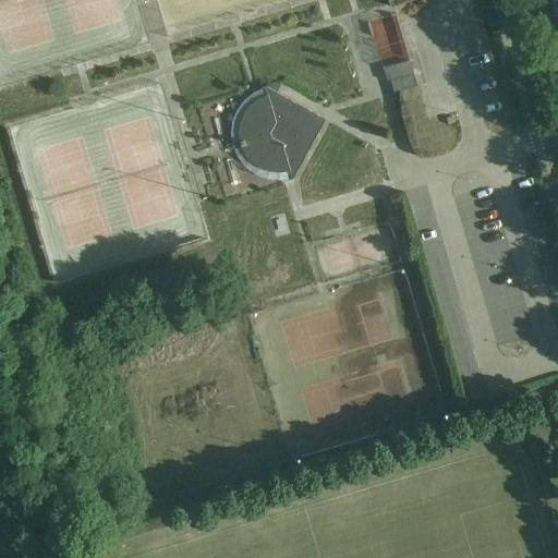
[(383,70),(386,81),(387,82),(390,81),(413,74),(409,61),(383,70)]
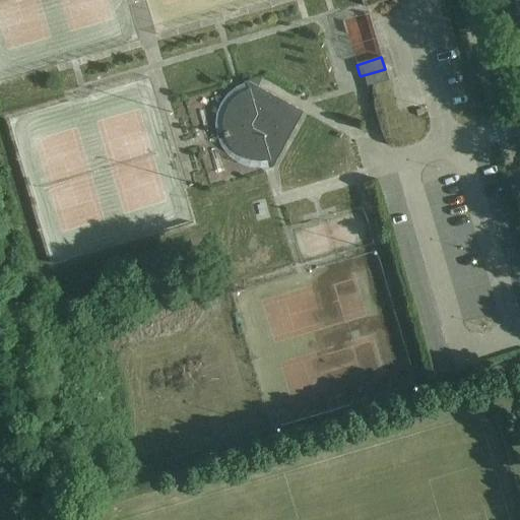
[(388,80),(388,78),(385,69),(364,75),(368,87),(370,86),(375,84),(388,80)]
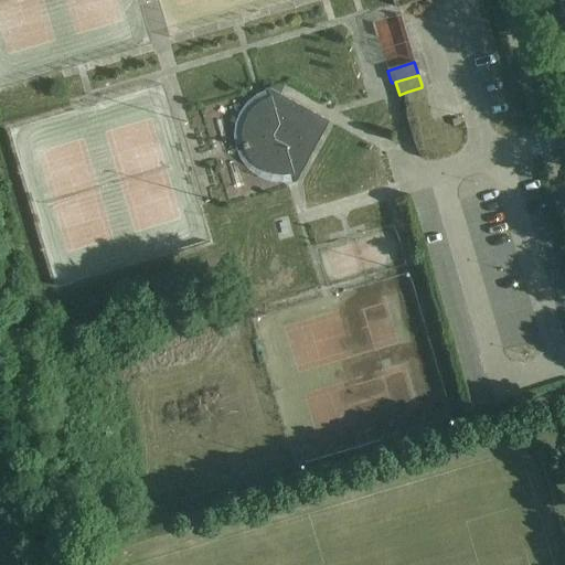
[(276,95),(269,97),(259,100),(252,108),(245,116),(242,126),(241,137),(242,144),(243,149),(246,157),(253,164),(260,170),(262,171),(272,174),(281,176),(291,174),(298,178),(329,121),(277,94),(276,95)]
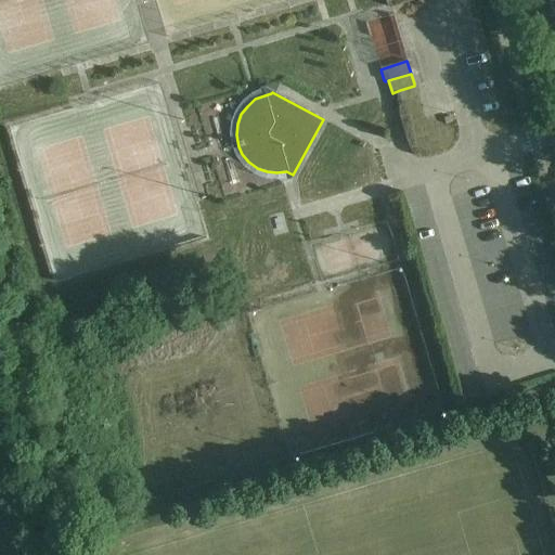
[(326,271),(387,252),(378,223),(318,243),(326,271)]
